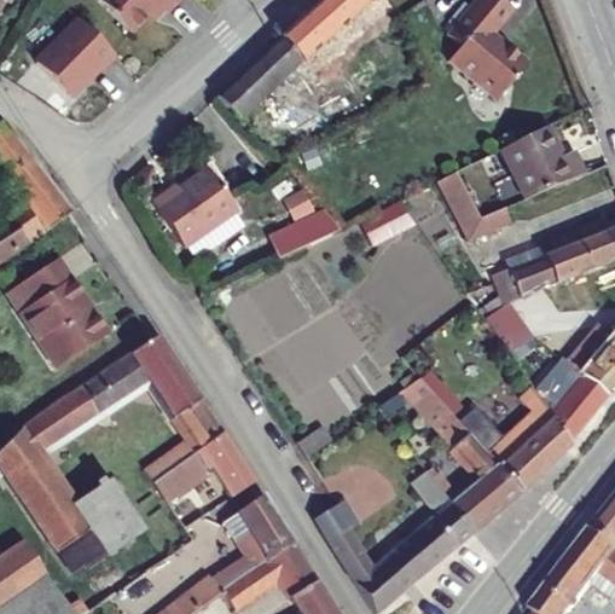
[(103,0),(134,25),(154,0),(167,0),(168,1),(169,0),(103,0)]
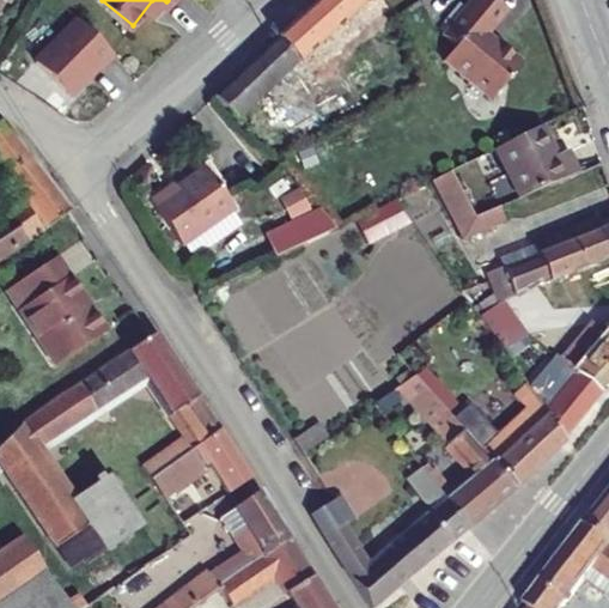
[(315,0),(257,54),(280,79),(364,0),(315,0)]
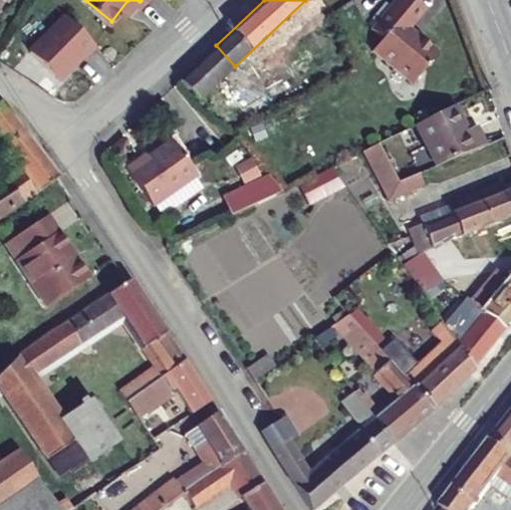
[(388,0),(366,24),(377,34),(367,45),(406,80),(434,50),(407,26),(425,6),(418,0),(388,0)]
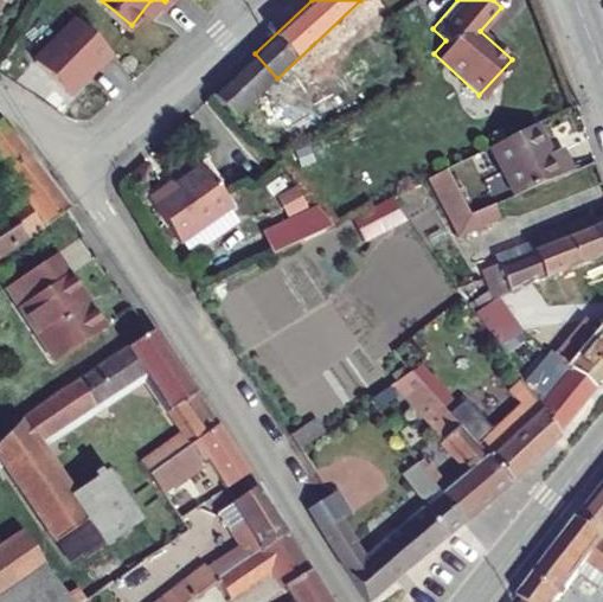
[(106,64),(119,49),(79,17),(43,63),(79,93),(103,63),(106,64)]
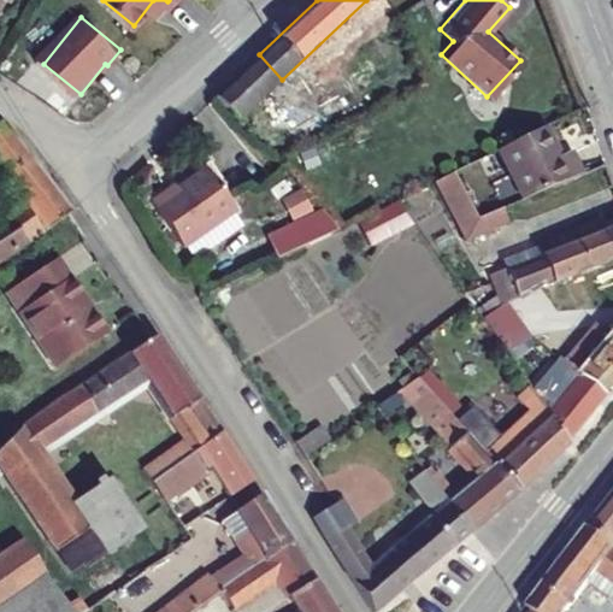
[(259,54),(245,70),(266,94),(282,80),(259,54)]
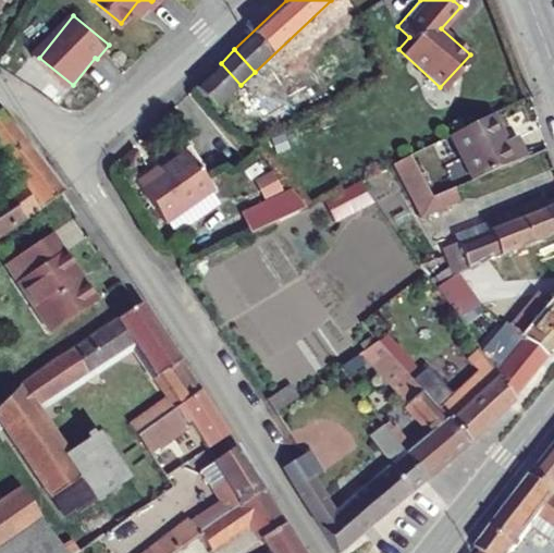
[(221,63),(198,84),(218,106),(241,85),(221,63)]
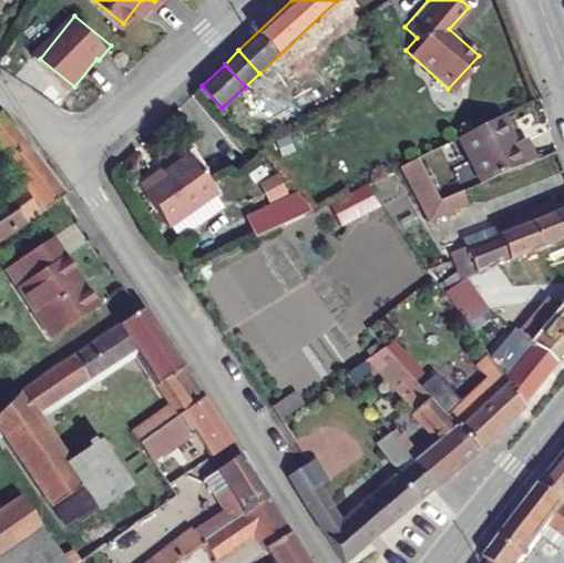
[(0,238),(28,218),(64,194),(2,111),(0,111),(0,152),(20,180),(4,191),(11,200),(0,206),(0,238)]
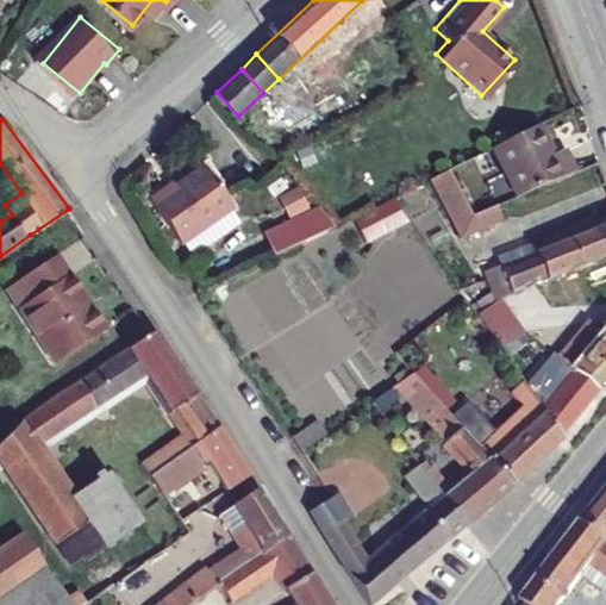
[(537,120),(493,143),(517,192),(579,167),(568,145),(553,153),(537,120)]
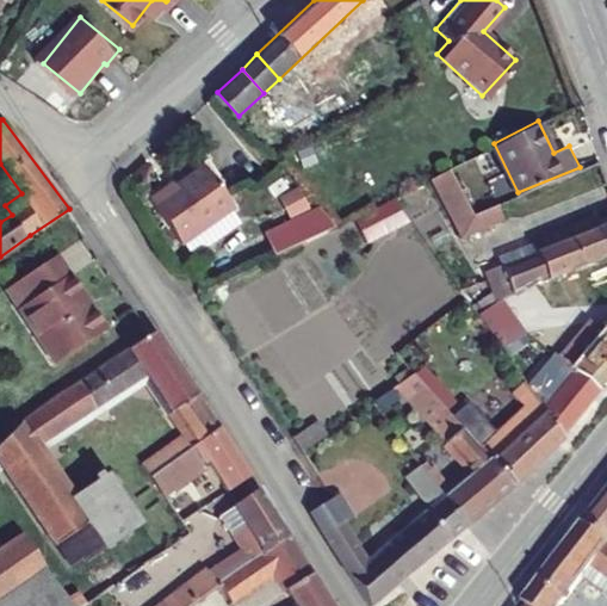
[(471,210),(446,167),(427,175),(458,232),(502,215),(497,201),(471,210)]
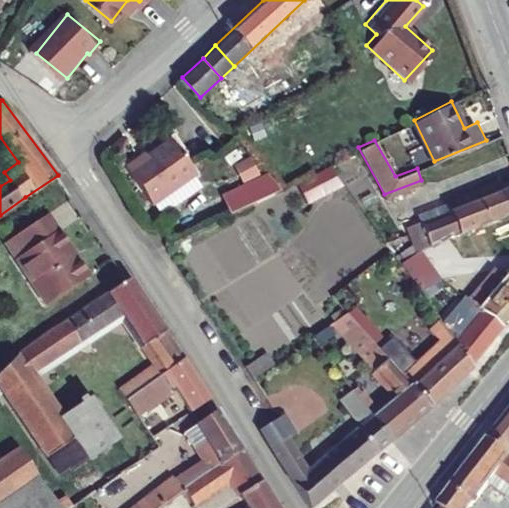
[(128,166),(113,174),(136,216),(184,190),(163,152),(130,170),(128,166)]
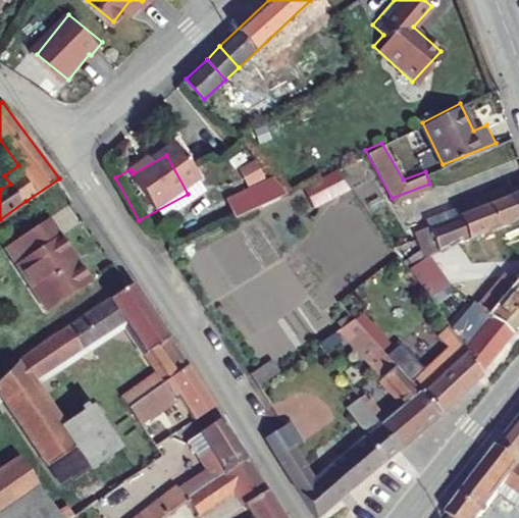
[(348,188),(333,166),(300,183),(311,205),(348,188)]
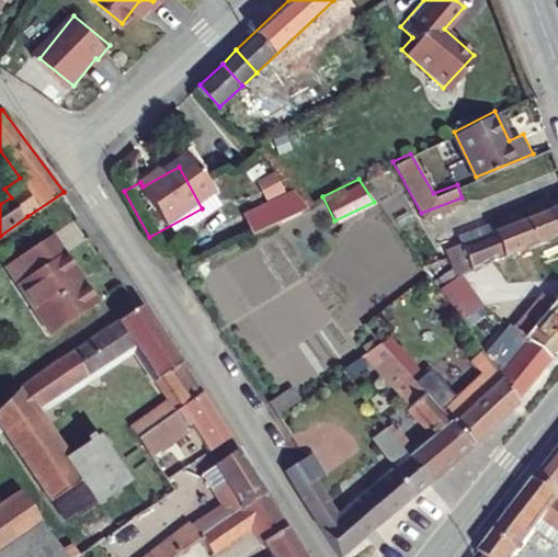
[(312,202),(297,185),(248,209),(258,229),(312,202)]
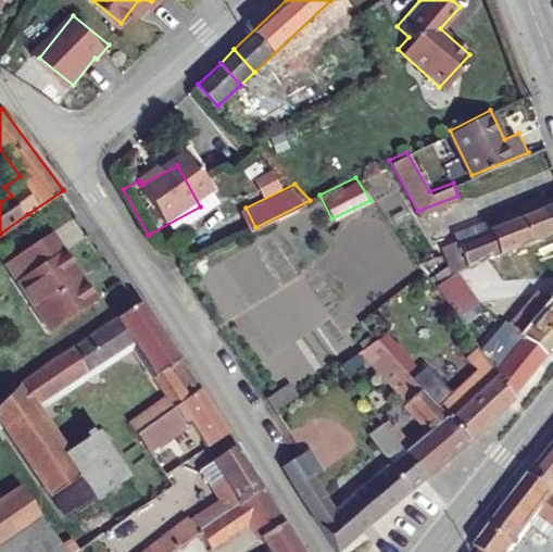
[(552,204),(540,209),(537,198),(451,226),(454,237),(440,243),(451,266),(462,259),(495,249),(552,229),(552,204)]
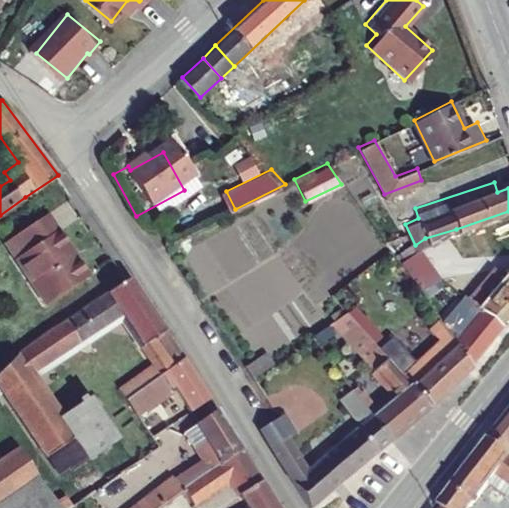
[(40,218),(7,240),(49,302),(91,274),(49,212),(40,218)]
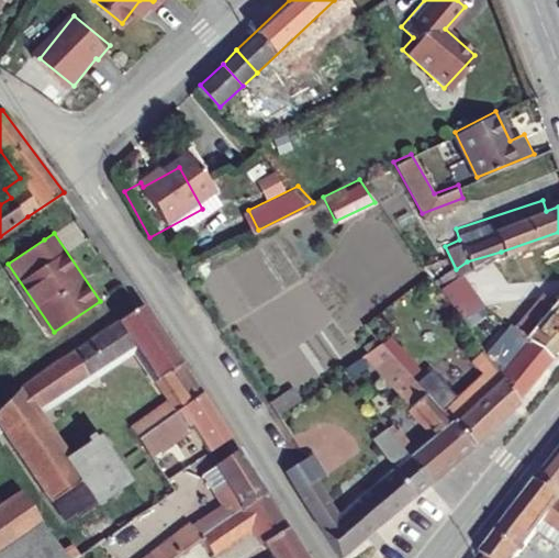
[(502,258),(501,252),(467,261),(498,311),(520,297),(498,259),(502,258)]
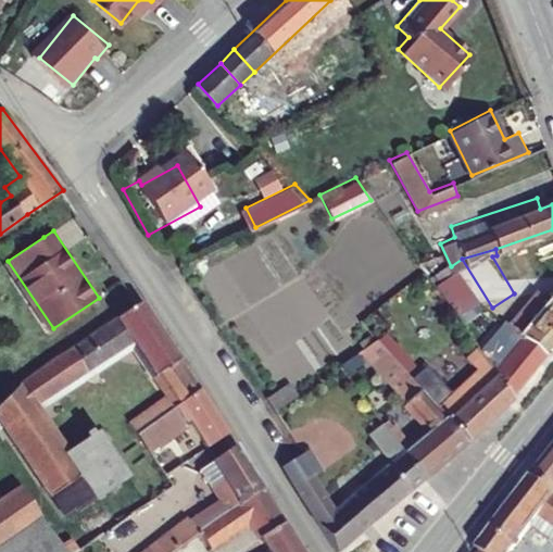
[(465,304),(443,273),(428,283),(459,325),(476,313),(469,302),(465,304)]
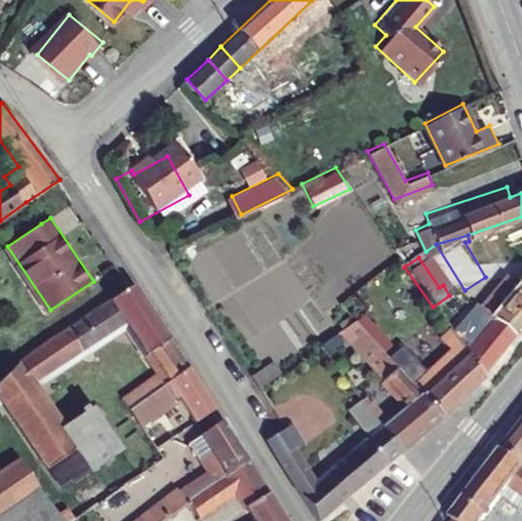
[(521,283),(517,289),(510,284),(484,314),(490,322),(465,354),(480,374),(521,323),(521,283)]
